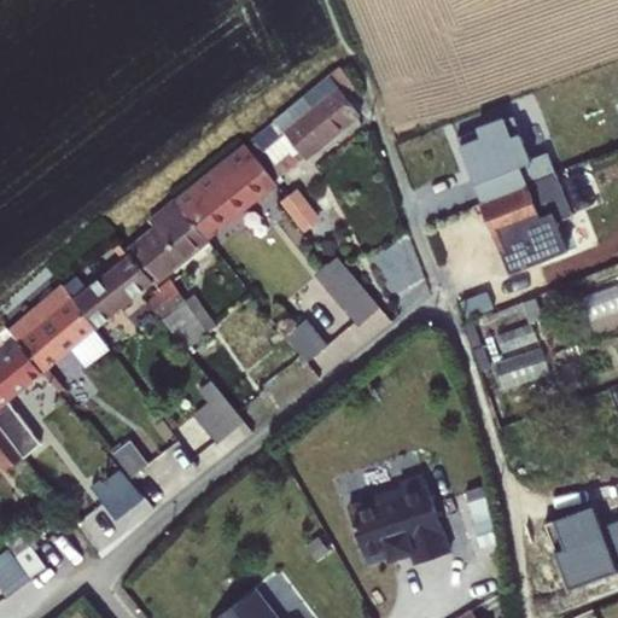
[(340,69),(252,144),(278,178),(360,114),(347,97),(355,87),(340,69)]
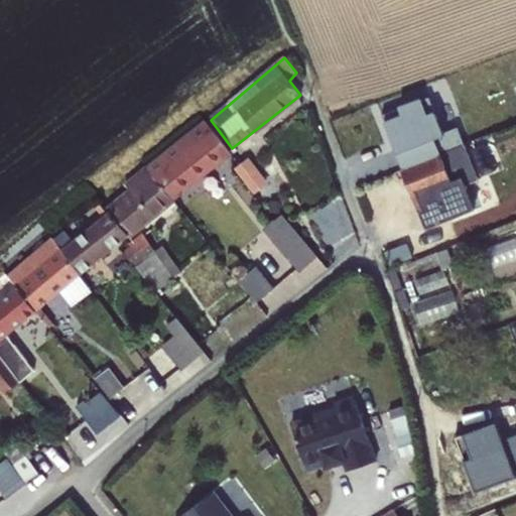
[(401,170),(465,145),(458,127),(442,132),(429,97),(421,100),(420,97),(398,106),(399,109),(380,116),(401,170)]
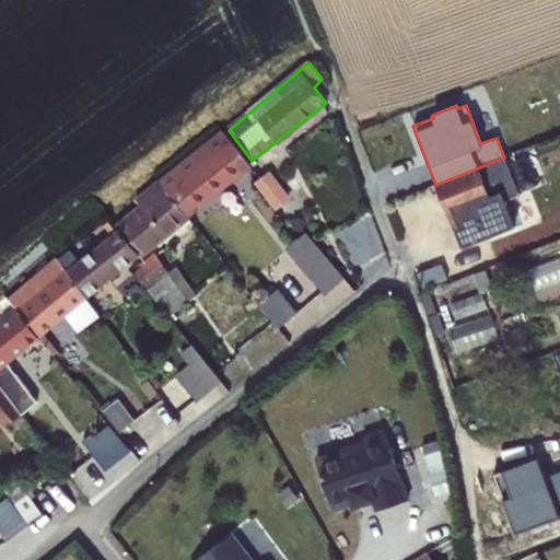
[(166,190),(188,217),(252,165),(223,129),(158,181),(166,190)]
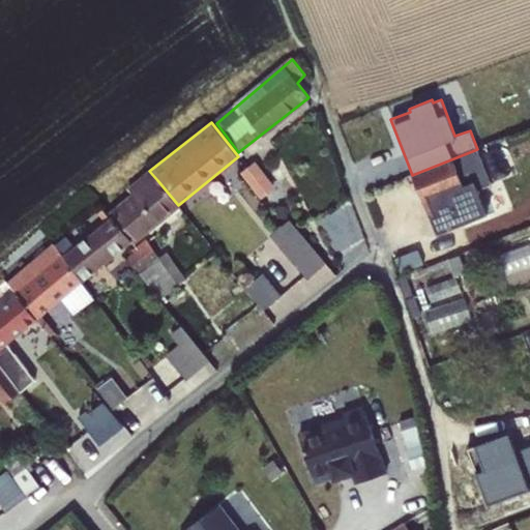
[(477,149),(412,175),(422,203),(425,201),(438,233),(488,214),(477,187),(490,183),(477,149)]
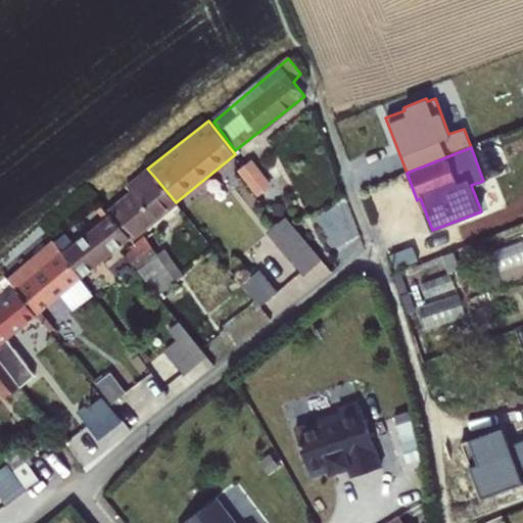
[(249,161),(244,165),(268,194),(272,190),(249,161)]
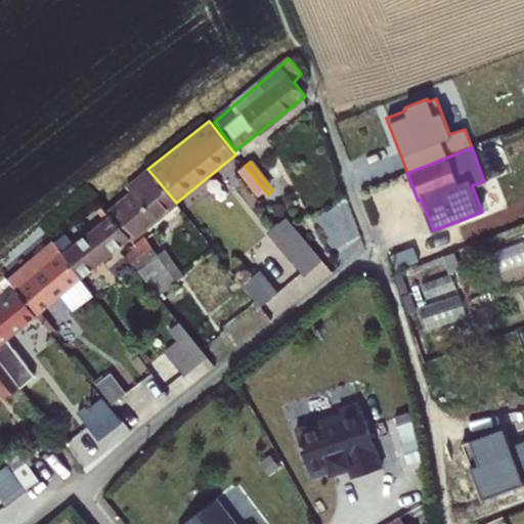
[(260,201),(268,194),(245,166),(236,171),(260,201)]
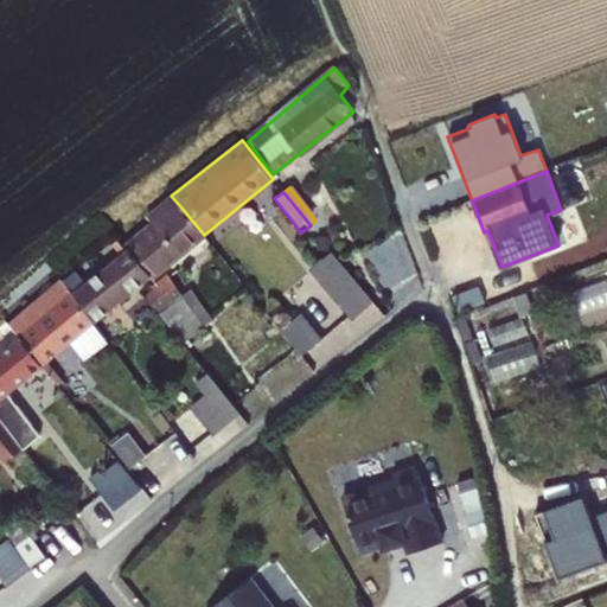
[(139,286),(140,286),(204,235),(180,206),(129,249),(151,276),(139,286)]
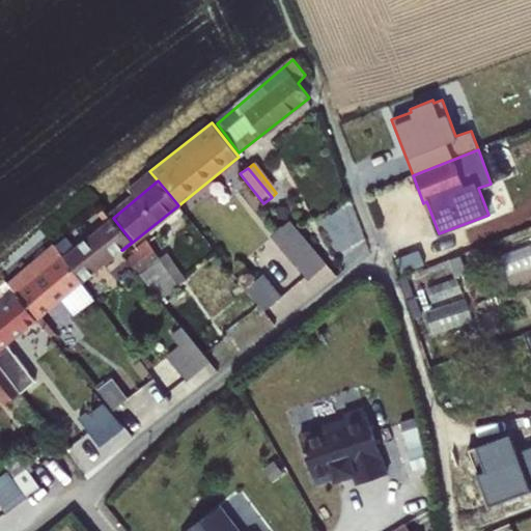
[(279,228),(308,277),(331,263),(301,215),(279,228)]
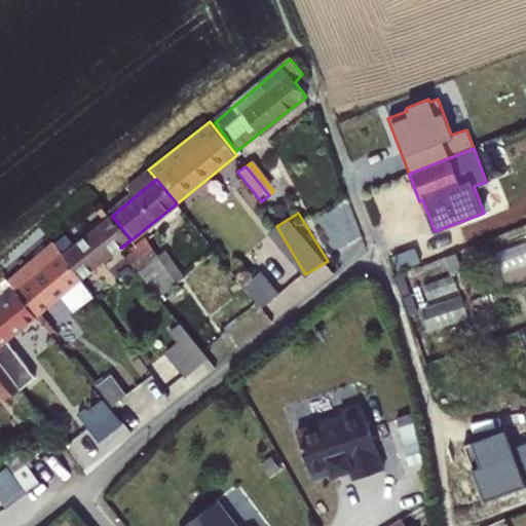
[(130,239),(112,216),(63,255),(82,279),(121,248),(120,248),(130,239)]
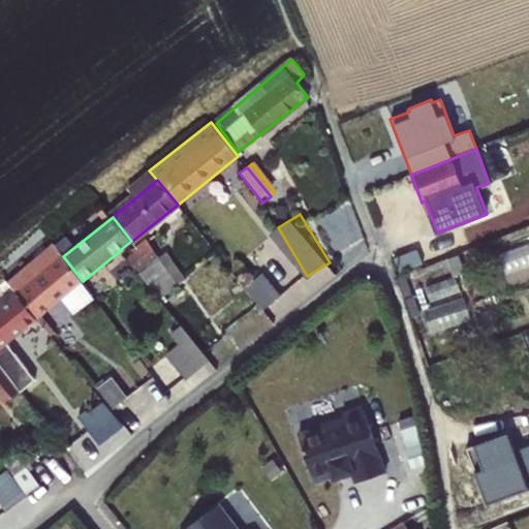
[(146,241),(129,258),(161,299),(175,287),(146,241)]
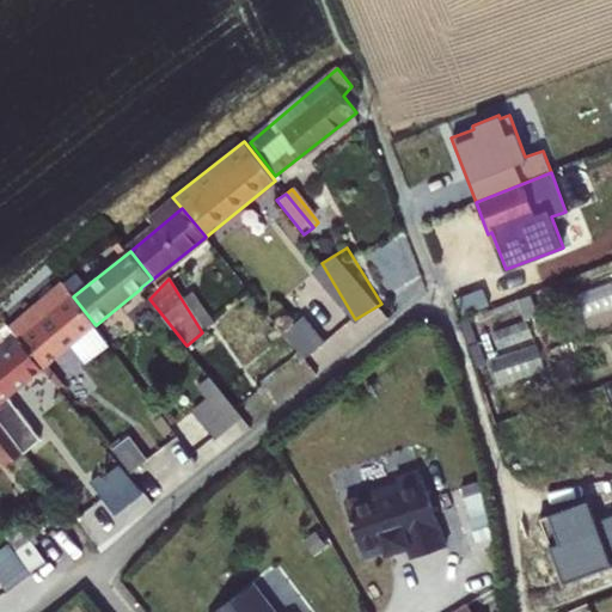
[(557,283),(516,299),(524,320),(538,316),(537,311),(563,301),(557,283)]
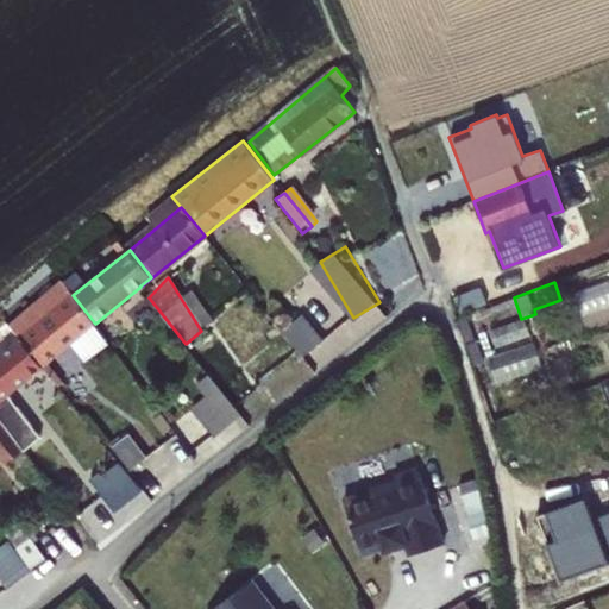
[(12,325),(44,364),(95,324),(73,295),(64,283),(12,325)]
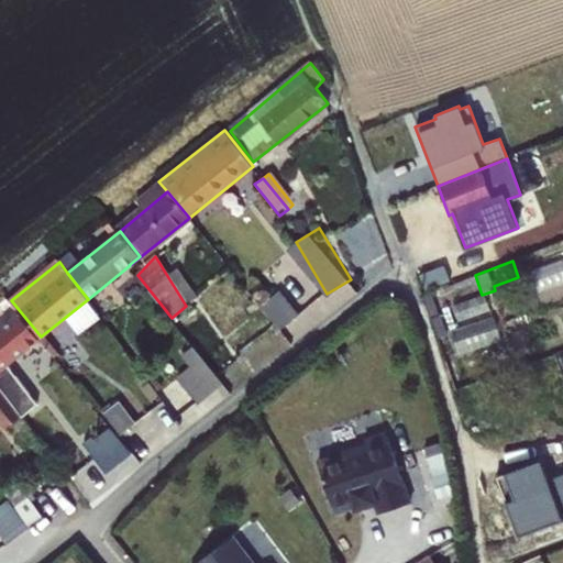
[(444,265),(420,274),(426,290),(451,282),(444,265)]
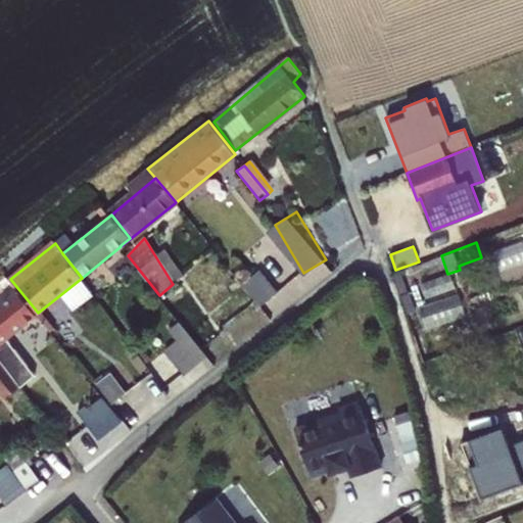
[(265,268),(247,282),(276,317),(336,266),(326,254),(284,290),(265,268)]
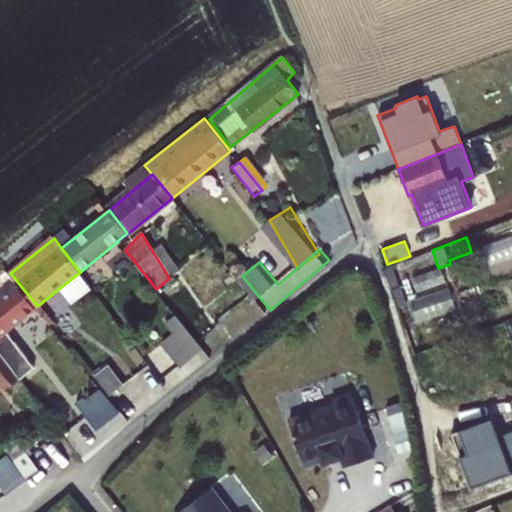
[(440,268),(412,278),(417,293),(445,282),(440,268)]
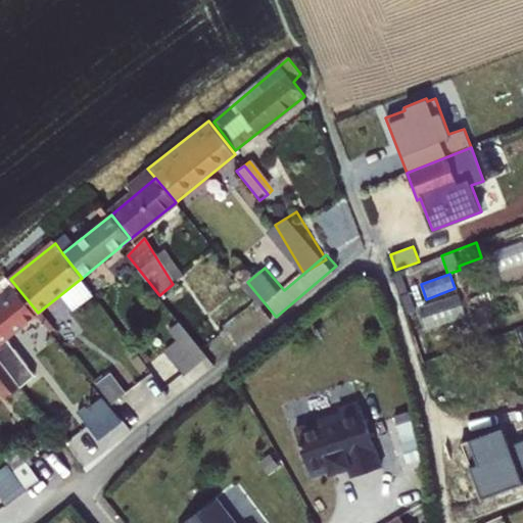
[(0,342),(38,313),(10,279),(7,275),(0,280),(0,342)]
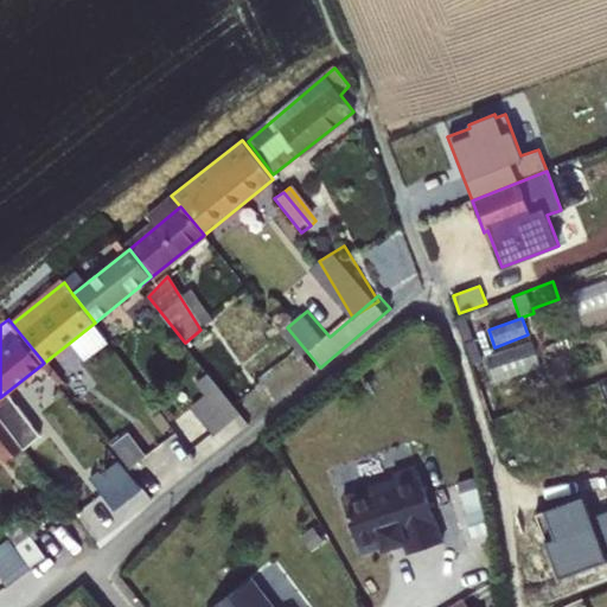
[(531,342),(485,357),(493,382),(540,368),(531,342)]
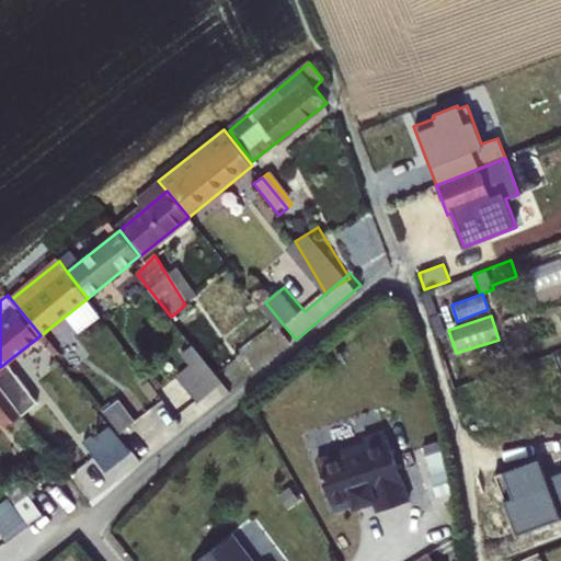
[(182,416),(287,350),(273,329),(216,365),(206,350),(159,379),(182,416)]
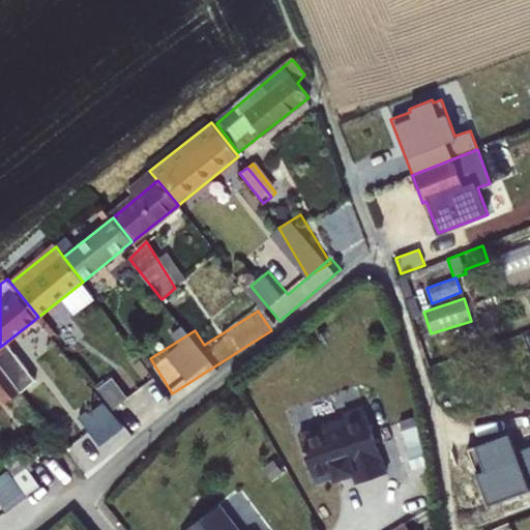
[(29,351),(3,371),(20,391),(24,398),(42,384),(36,377),(45,371),(29,351)]
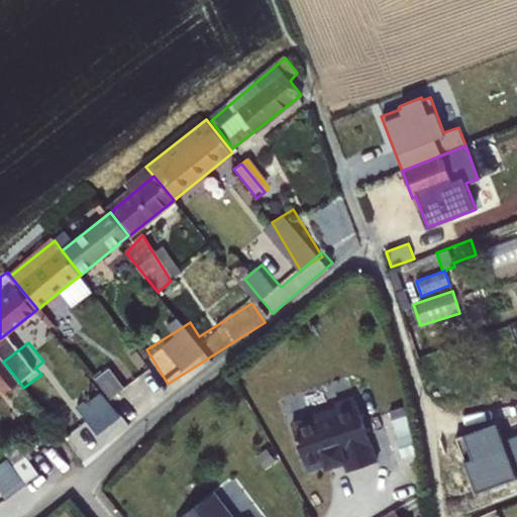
[(0,388),(3,393),(19,382),(3,362),(0,356),(0,388)]
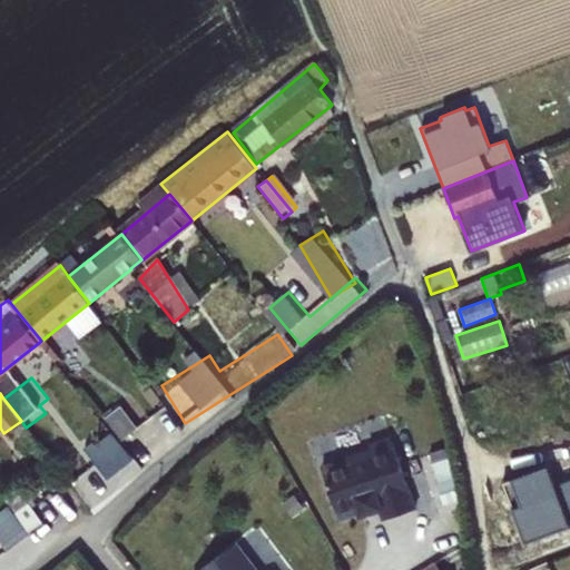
[(124,410),(110,421),(135,451),(148,440),(124,410)]
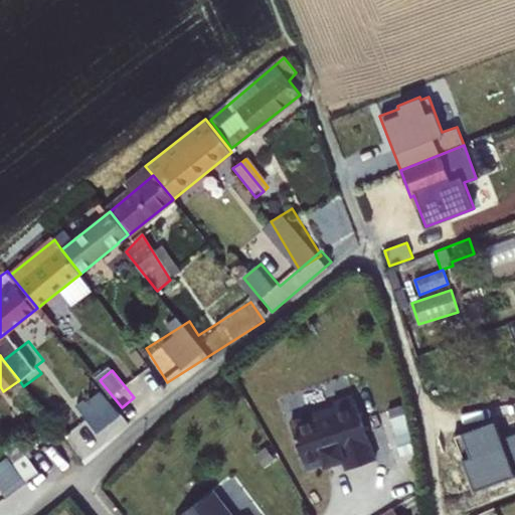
[(106,392),(82,404),(100,434),(122,420),(106,392)]
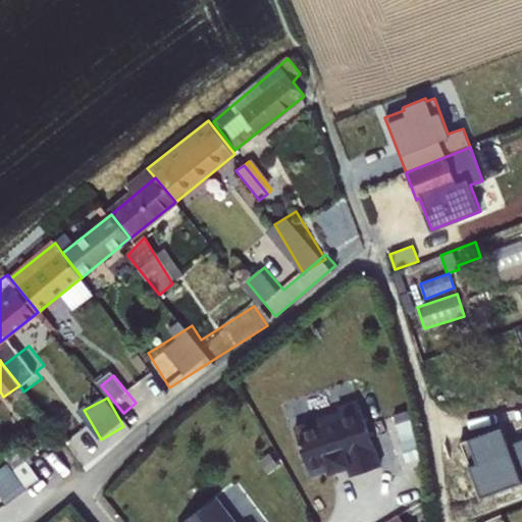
[(354,401),(343,404),(340,410),(294,425),(303,453),(309,451),(315,471),(328,466),(330,470),(348,464),(351,474),(380,464),(360,404),(354,401)]
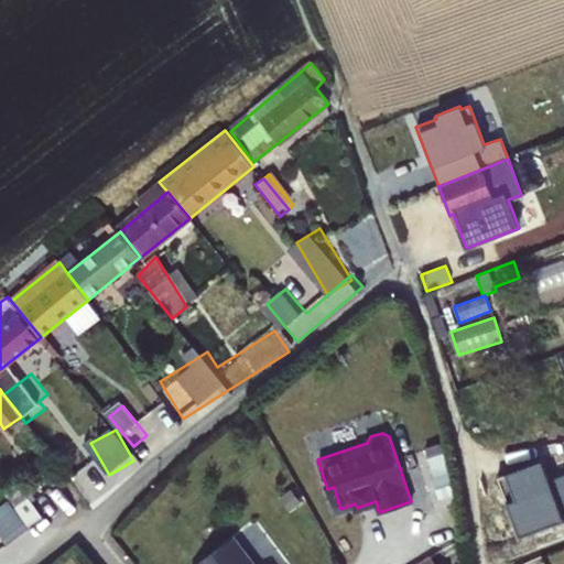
[(497,477),(519,538),(563,521),(563,474),(549,480),(541,462),(497,477)]
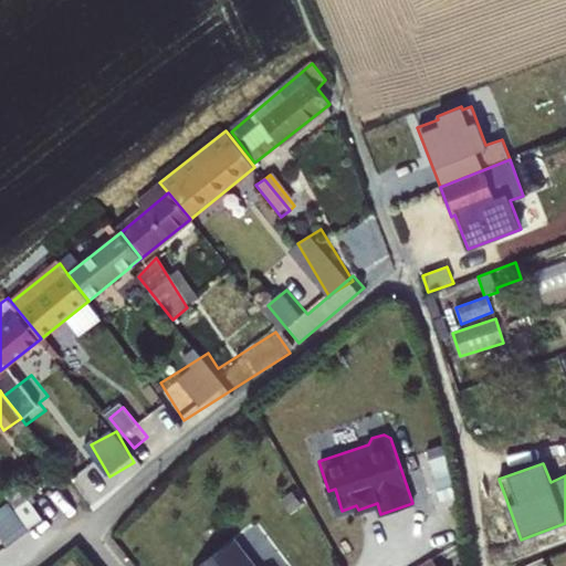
[(29,528),(8,500),(0,505),(0,524),(12,542),(29,528)]
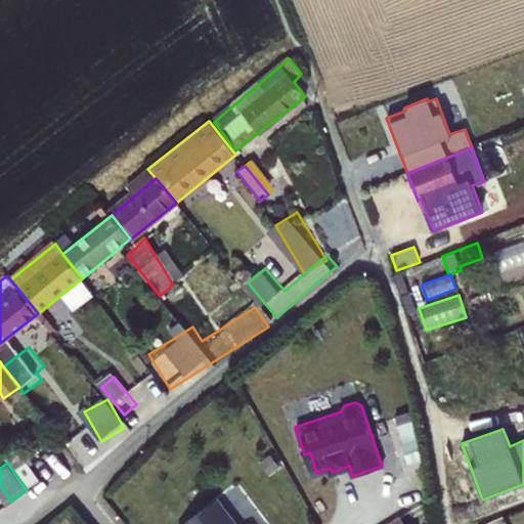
[(234,523),(215,497),(179,523),(234,523)]
